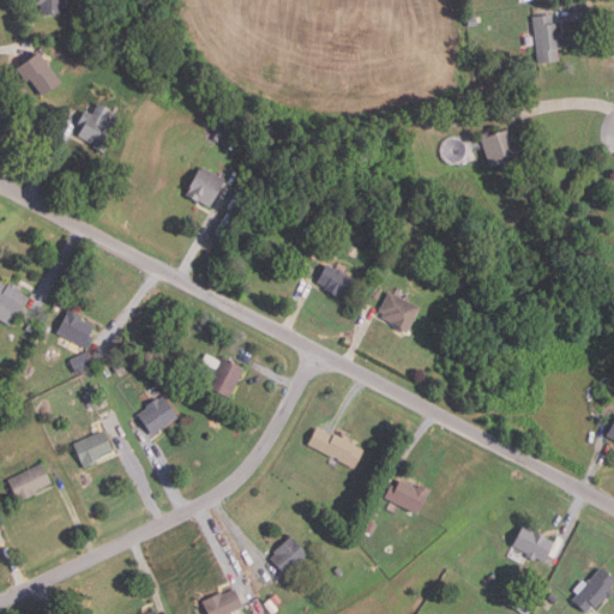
[(41,12),(41,4),(36,4),(35,0),(60,0),(61,11),(41,12)]
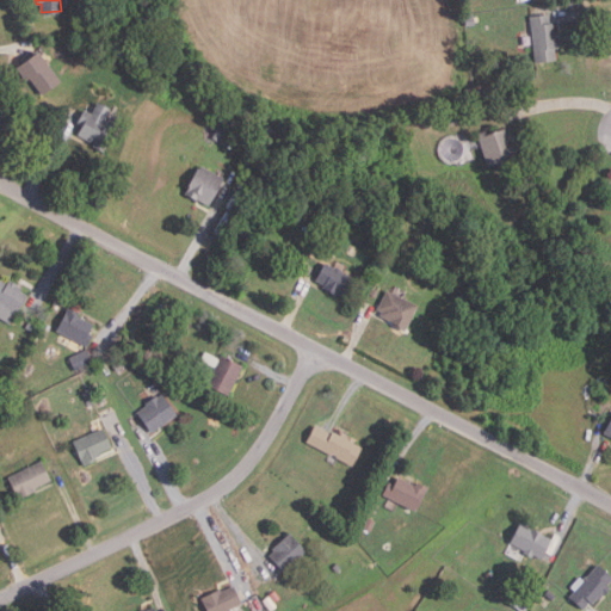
[(536,61),(532,14),(550,13),(550,23),(554,23),(555,32),(557,31),(559,38),(561,38),(561,47),(555,47),(556,59),(536,61)]
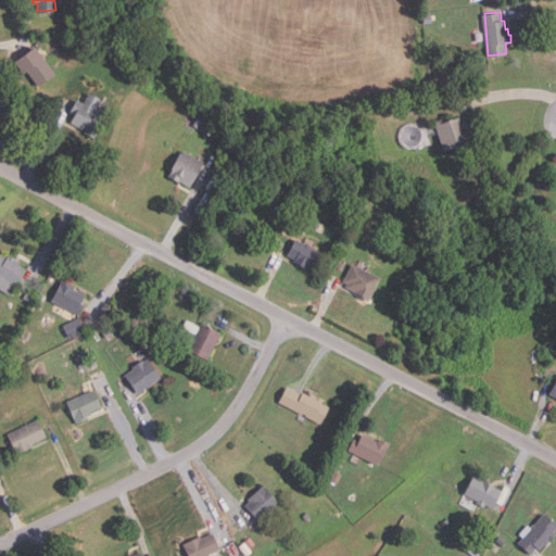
[(40,87),(29,71),(26,73),(17,61),(37,47),(57,74),(40,87)]
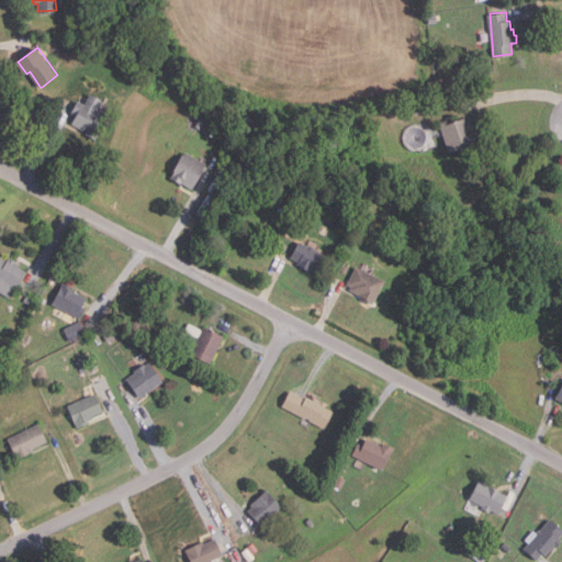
[(98,141),(86,134),(88,132),(72,124),(78,115),(72,112),(79,100),(86,104),(91,94),(103,101),(98,111),(110,117),(98,141)]
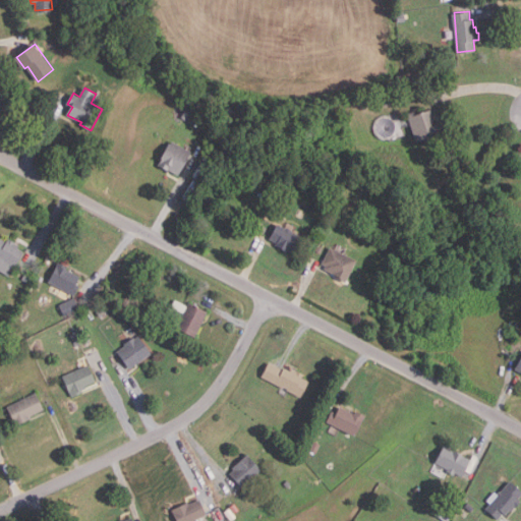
[(348,100),(344,95),(349,92),(352,98),(348,100)]
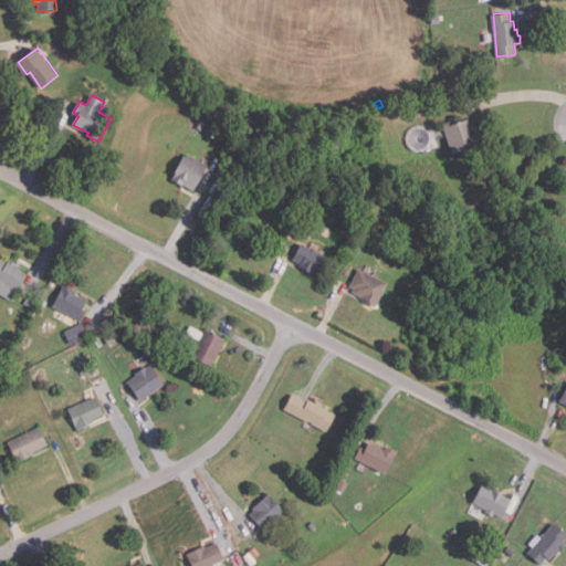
[(428,106),(428,115),(410,115),(409,106),(428,106)]
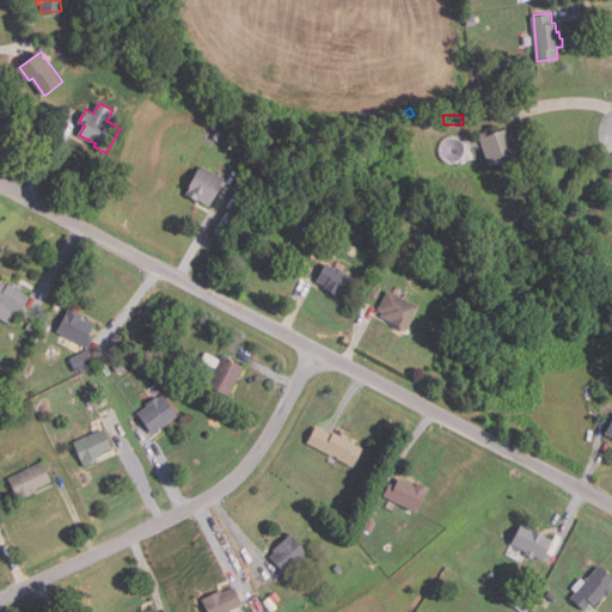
[(224,133),(219,141),(213,136),(216,129),(224,133)]
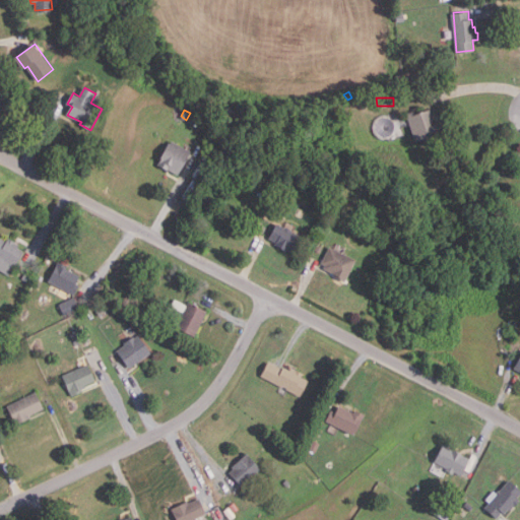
[(417,141),(408,115),(418,112),(419,115),(431,111),(435,122),(439,121),(441,129),(439,130),(440,133),(417,141)]
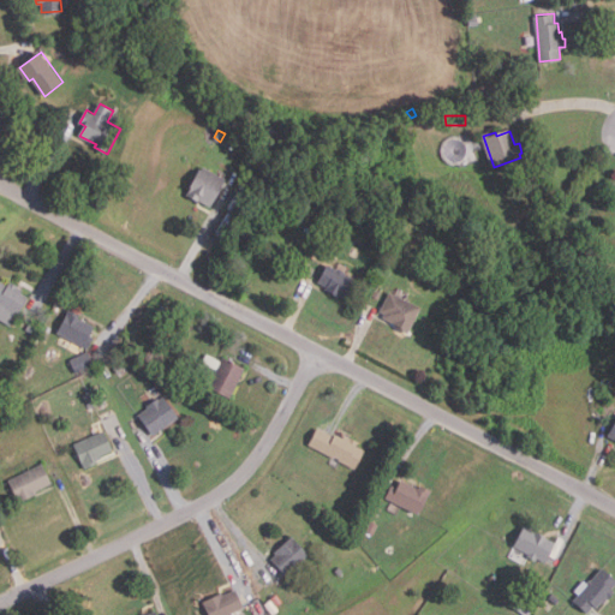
[(210,206),(198,199),(197,201),(187,195),(203,167),(226,179),(210,206)]
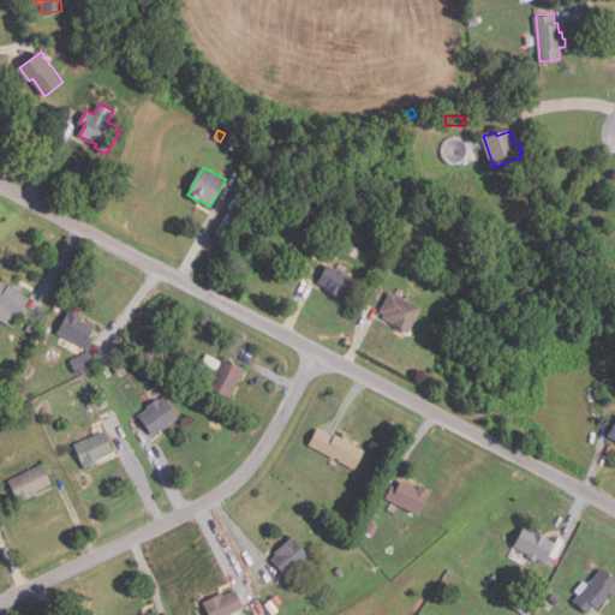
[(316,269),(312,278),(304,273),(308,266),(316,269)]
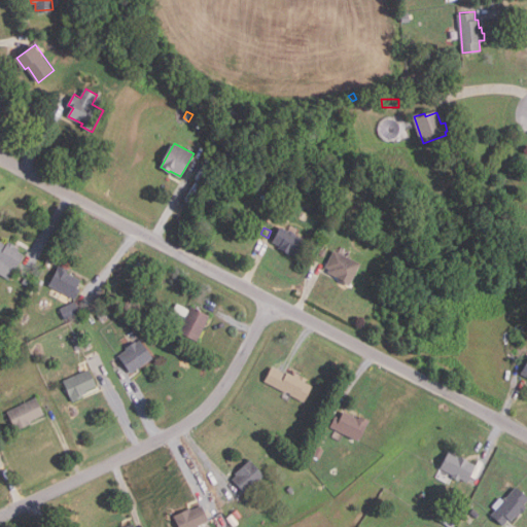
[(301,257),(291,253),(290,254),(280,249),(282,246),(274,242),(281,227),(289,232),(290,230),(296,233),(295,235),(309,241),(301,257)]
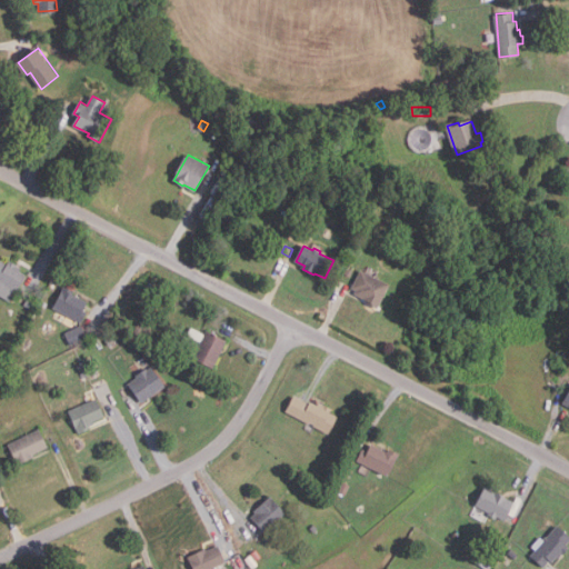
[(0,292),(0,260),(1,259),(8,263),(10,260),(22,268),(20,271),(28,276),(11,300),(0,292)]
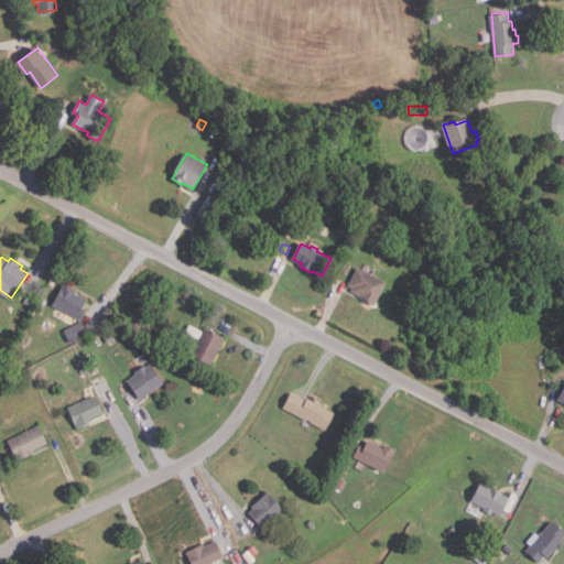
[(351,269),(348,274),(343,271),(345,266),(351,269)]
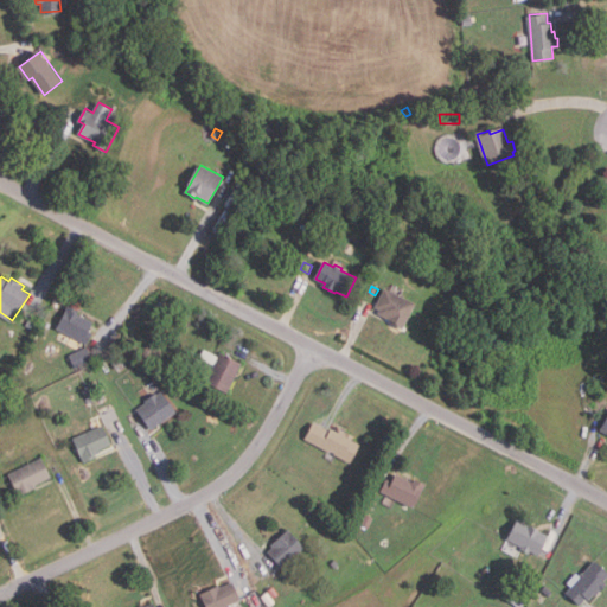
[(402,328),(389,321),(390,319),(378,312),(379,308),(376,306),(385,287),(415,304),(402,328)]
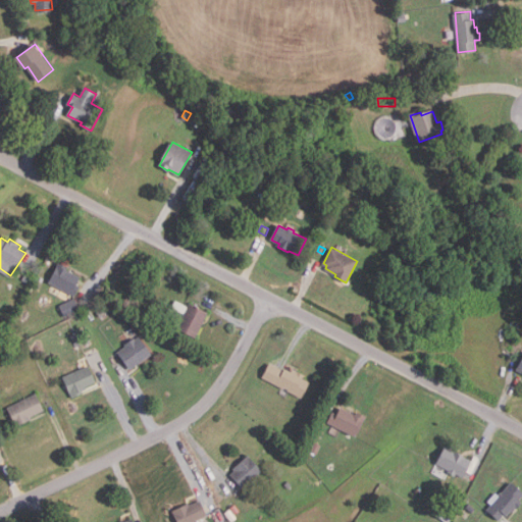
[(66,300),(49,292),(52,285),(49,283),(59,264),(67,268),(66,270),(81,277),(76,285),(80,286),(75,297),(69,294),(66,300)]
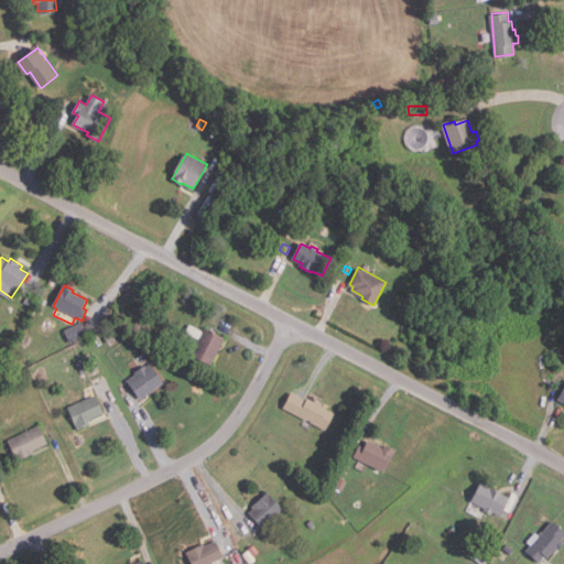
[(72,344),(65,331),(80,323),(87,336),(72,344)]
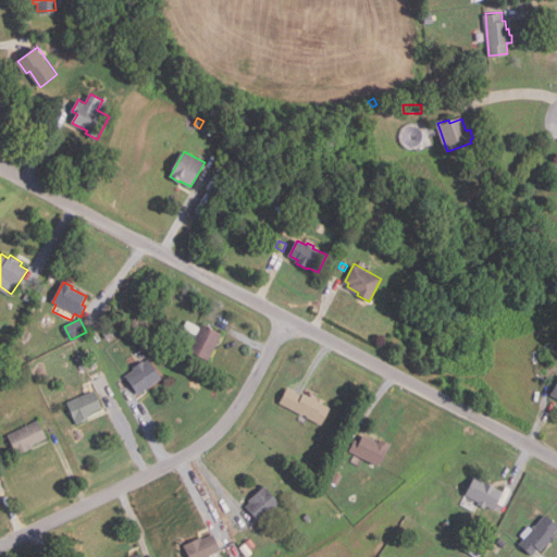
[(210,361),(189,351),(202,324),(223,335),(210,361)]
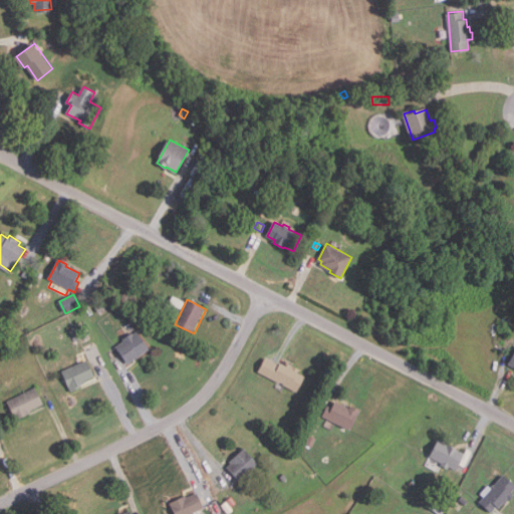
[(105,307),(99,312),(95,307),(101,302),(105,307)]
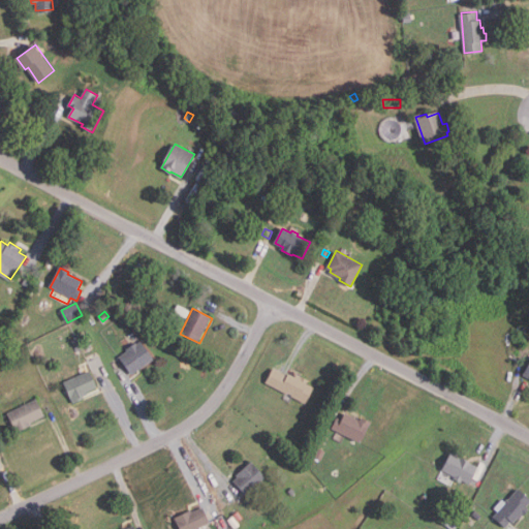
[(92,347),(87,349),(83,342),(88,339),(92,347)]
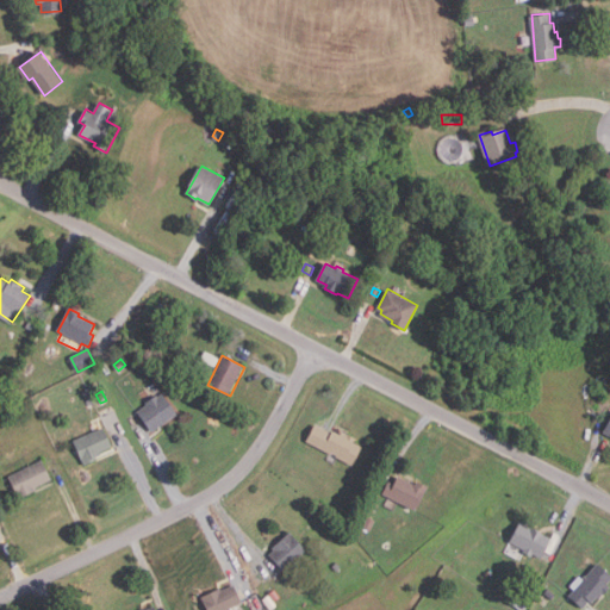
[(151,433),(138,412),(148,406),(145,404),(157,396),(159,398),(163,394),(178,416),(151,433)]
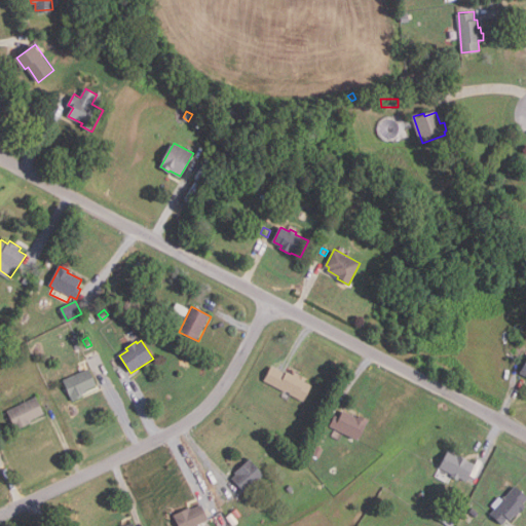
[(304,402),(265,381),(272,366),(286,373),(287,372),(294,375),(296,373),(307,379),(305,382),(312,386),(304,402)]
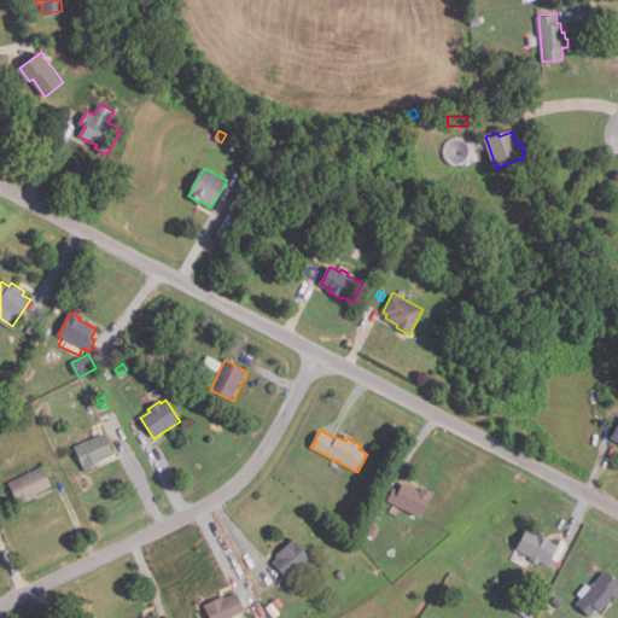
[(87,473),(76,448),(105,435),(114,454),(103,459),(103,461),(97,464),(98,468),(87,473)]
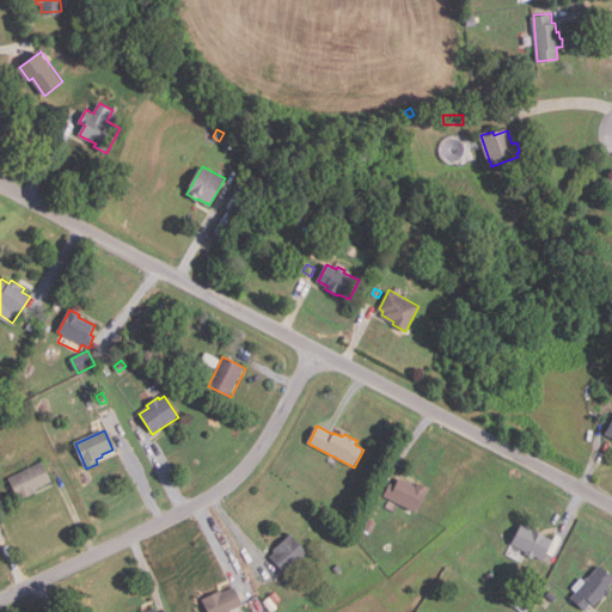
[(19,501),(8,479),(42,463),(51,482),(35,490),(36,493),(19,501)]
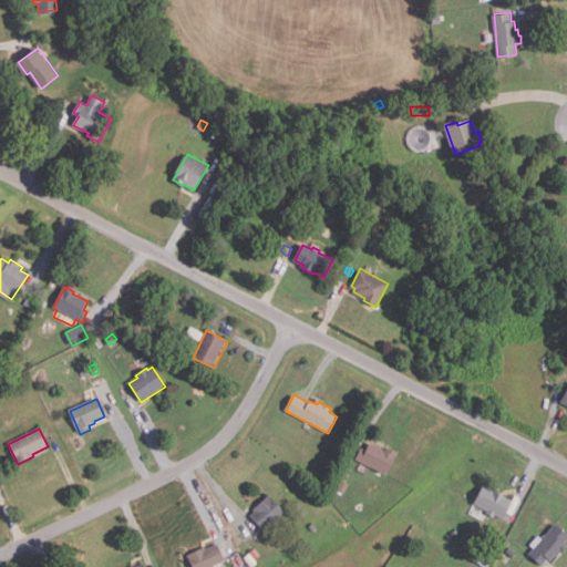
[(387,475),(357,459),(363,446),(368,449),(371,442),(387,451),(389,446),(399,452),(387,475)]
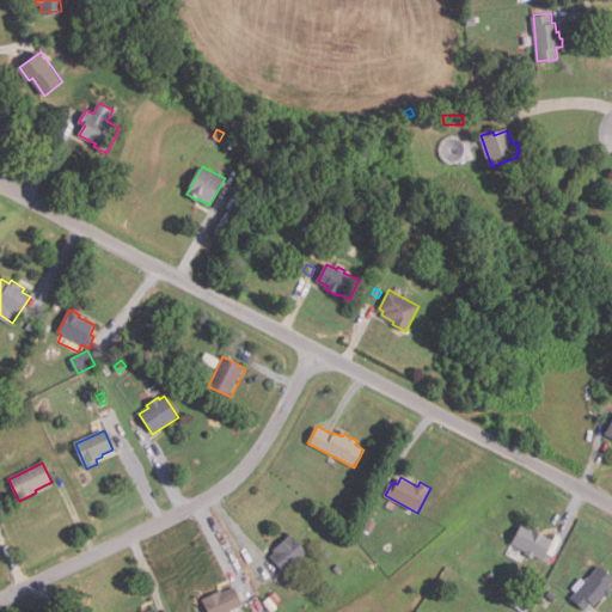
[(377,521),(372,533),(363,528),(369,518),(377,521)]
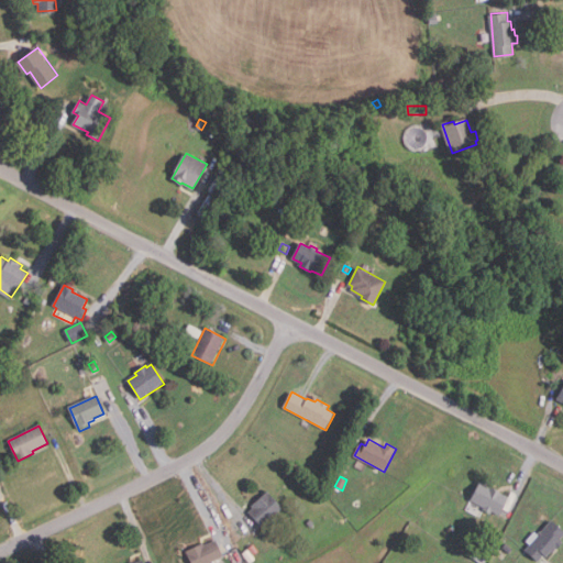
[(500,515),(492,510),(490,512),(483,509),(484,507),(472,500),(481,483),(490,487),(509,497),(500,515)]
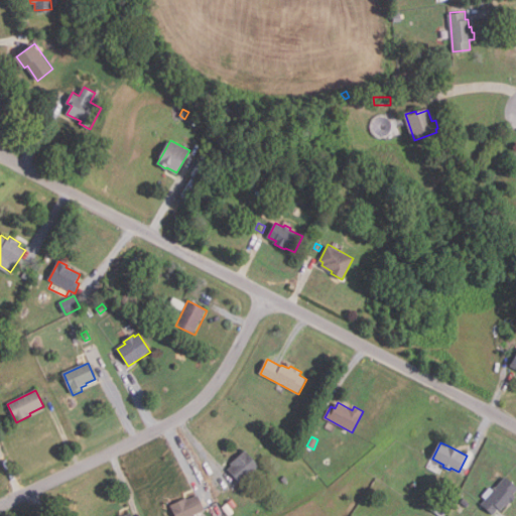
[(241,483),(228,470),(233,465),(231,463),(245,449),(260,466),(241,483)]
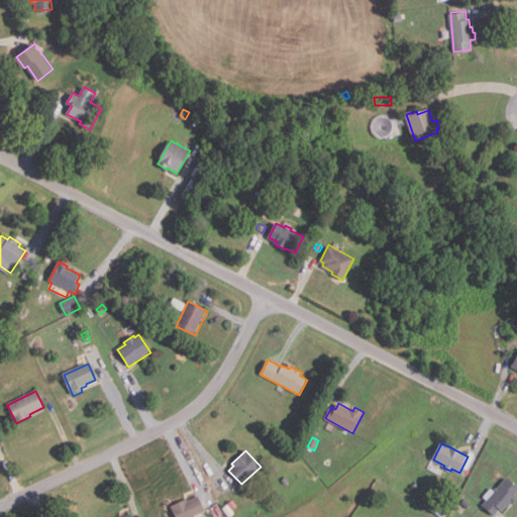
[(495,515),(483,505),(488,500),(484,497),(491,488),(494,490),(496,488),(498,489),(507,478),(516,486),(516,492),(515,495),(516,496),(516,498),(510,507),(508,505),(503,511),(501,508),(495,515)]
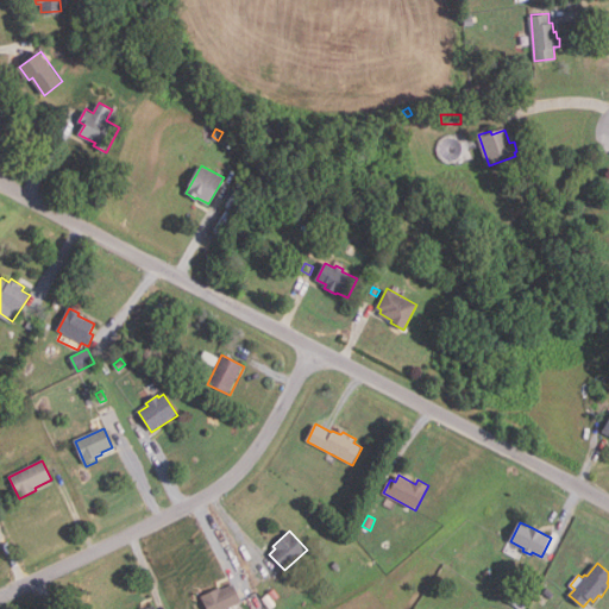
[(226,608),(208,608),(202,596),(221,588),(223,590),(233,584),(242,602),(226,608)]
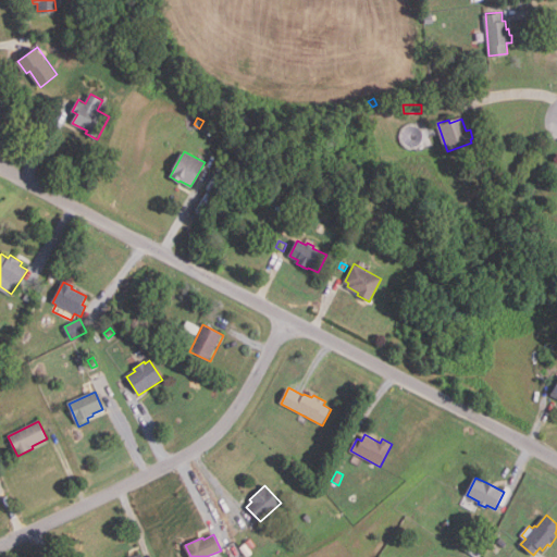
[(504,548),(497,542),(502,537),(508,545),(504,548)]
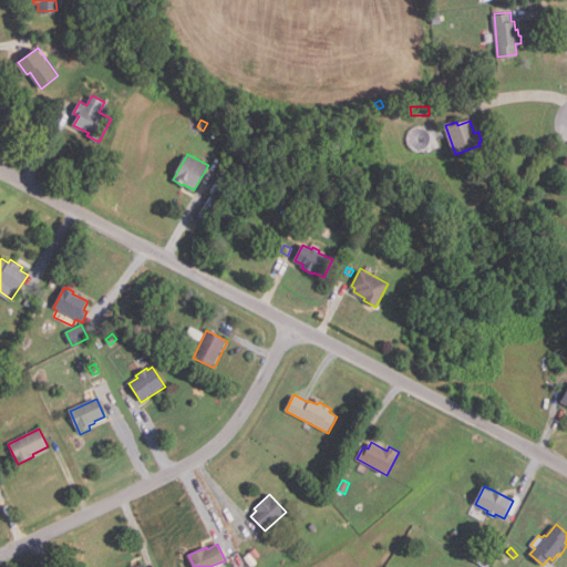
[(255,559),(251,552),(256,548),(260,556),(255,559)]
